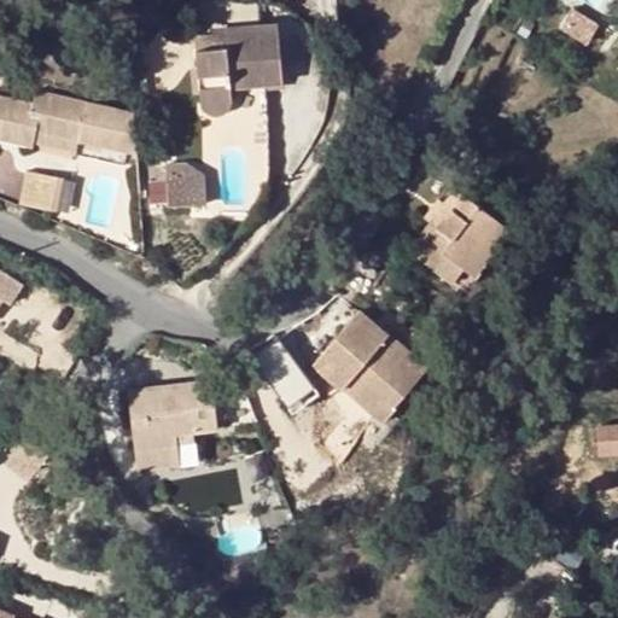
[(560,21),(572,30),(581,16),(569,9),(560,21)]
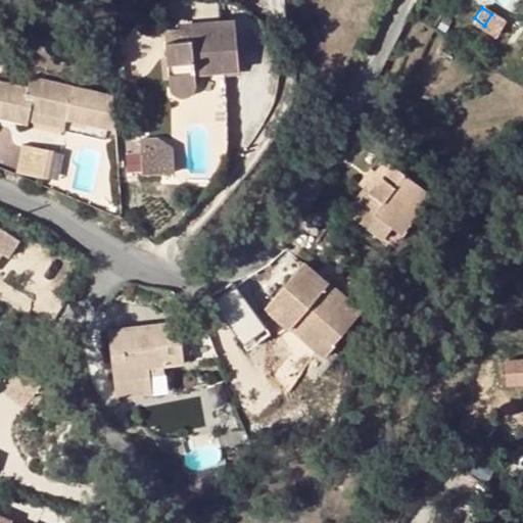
[(236,26),(199,29),(199,39),(185,41),(169,42),(173,84),(173,88),(176,93),(181,95),(185,96),(190,96),(194,93),(197,90),(199,85),(198,73),(225,70),(239,68),(236,26)]
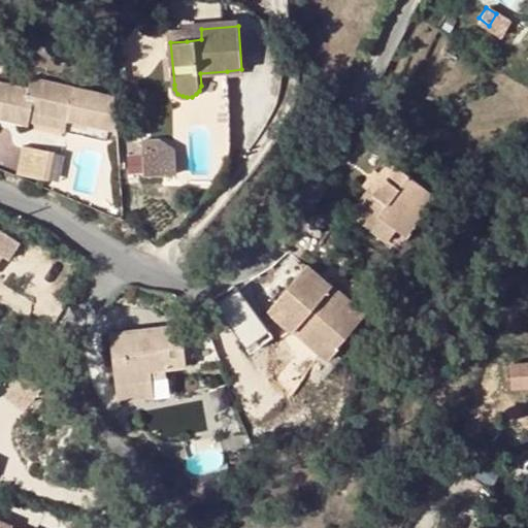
[(187,30),(187,41),(201,39),(201,29),(187,30)]
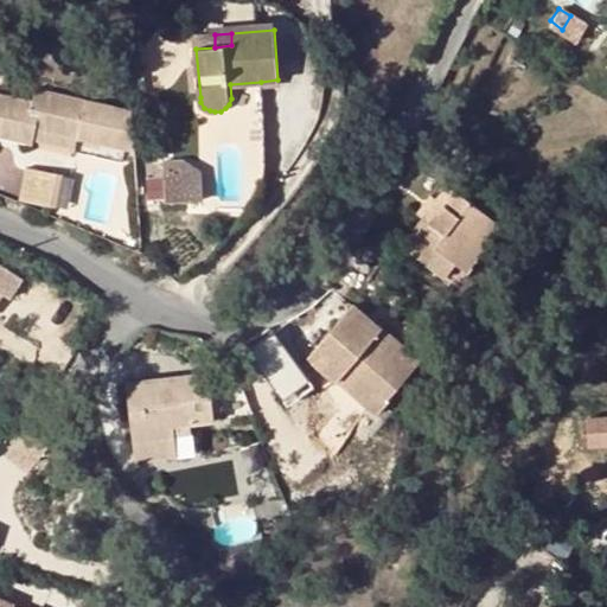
[(0,135),(36,142),(36,139),(37,129),(71,135),(80,138),(136,147),(133,108),(38,89),(36,101),(0,93),(0,135)]
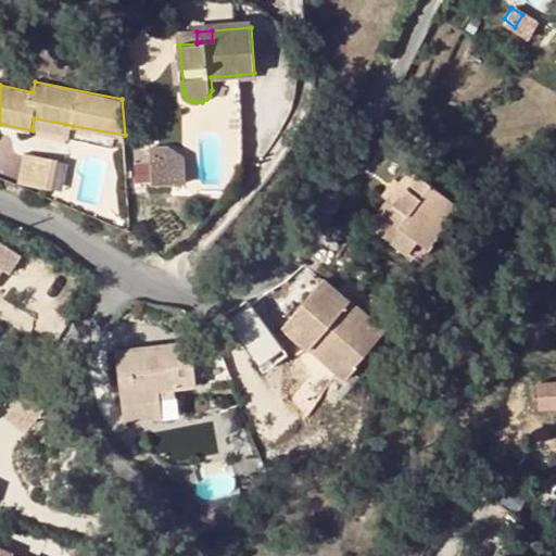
[(34,118),(33,127),(72,135),(73,126),(65,124),(34,118)]
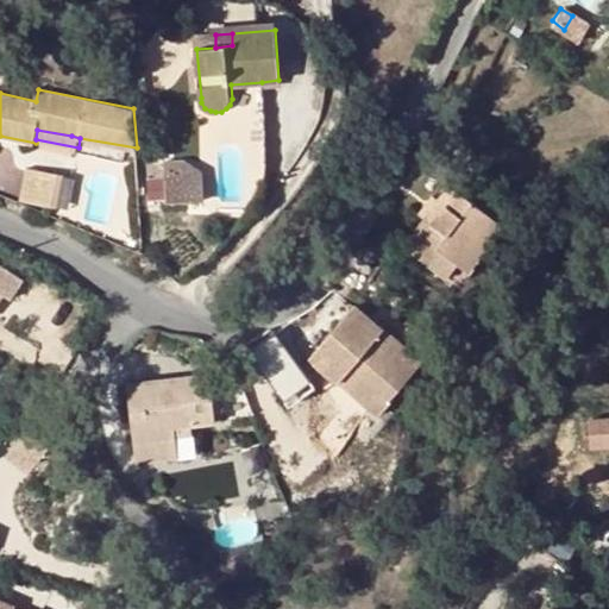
[(26,167),(19,199),(68,208),(74,176),(26,167)]
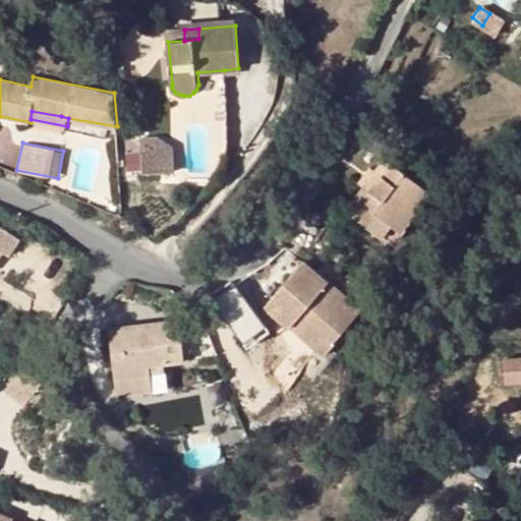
[(177,150),(163,151),(164,172),(178,172),(177,150)]
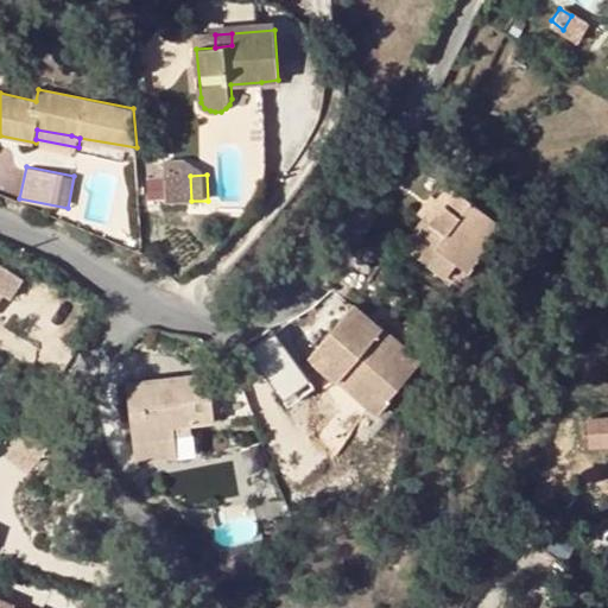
[(171,177),(173,203),(191,201),(190,176),(171,177)]
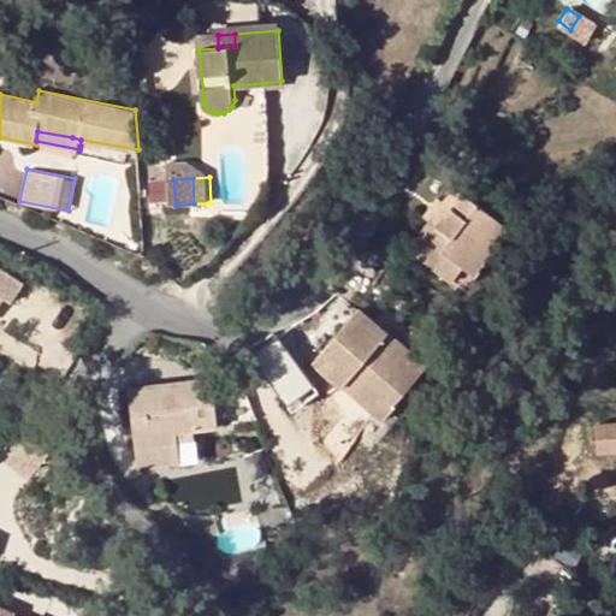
[(444,199),(431,218),(410,246),(452,277),(498,215),(456,183),(444,199)]
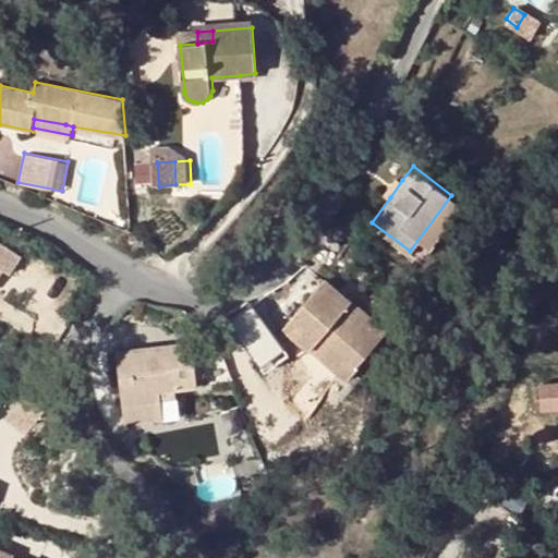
[(384,193),(390,197),(402,180),(396,176),(384,193)]
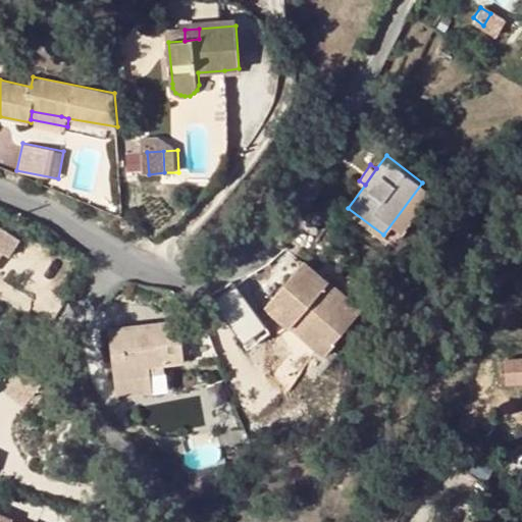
[(422,183),(383,235),(392,242),(430,188),(422,183)]
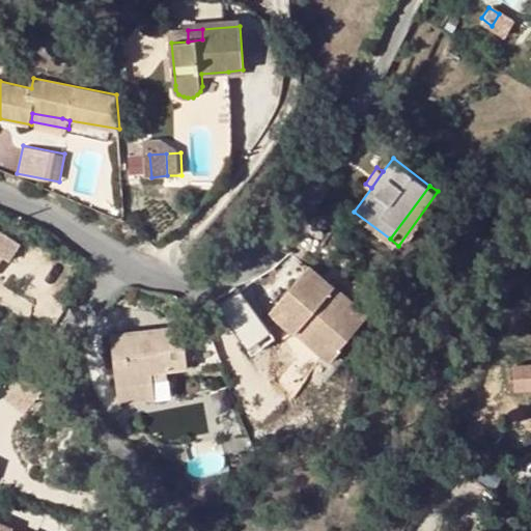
[(0,244),(0,260),(9,248),(1,243),(0,244)]
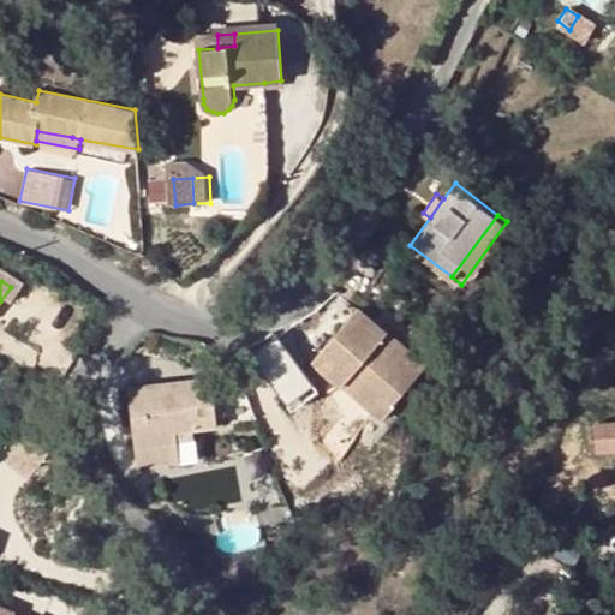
[(374,411),(386,396),(378,389),(411,350),(347,299),(304,353),(374,411)]
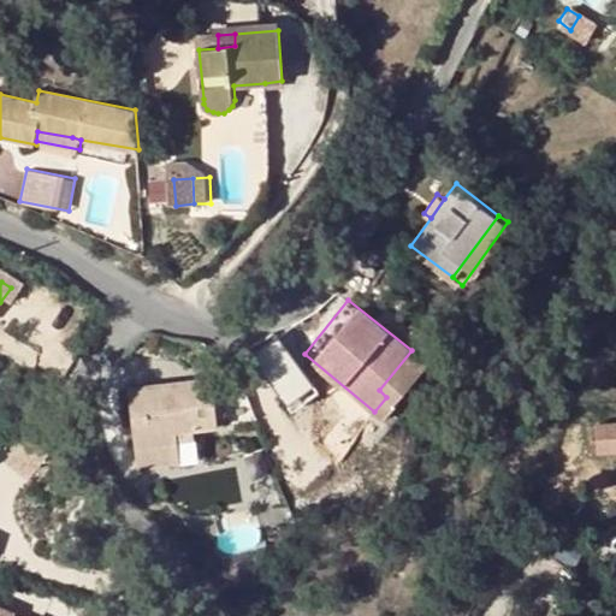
[(276,333),(232,362),(252,410),(279,394),(306,373),(276,333)]
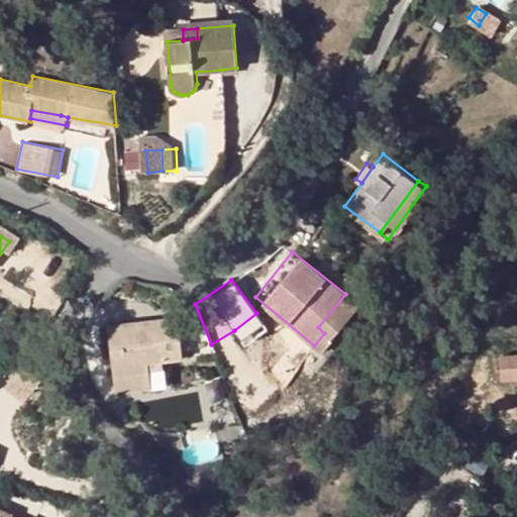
[(351,300),(345,294),(318,327),(324,333),(351,300)]
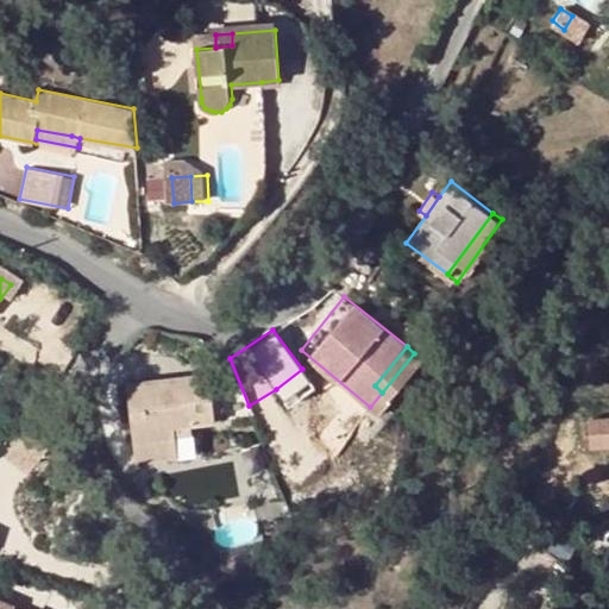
[(209,372),(127,382),(129,391),(137,459),(176,454),(173,425),(214,419),(209,372)]
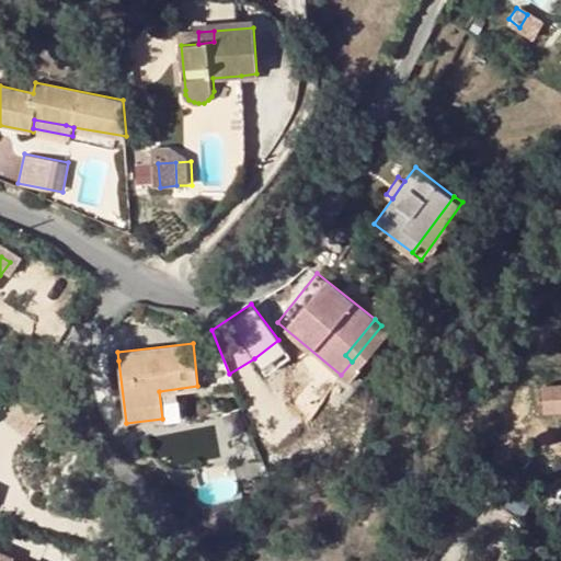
[(560,389),(535,393),(538,419),(560,414),(560,389)]
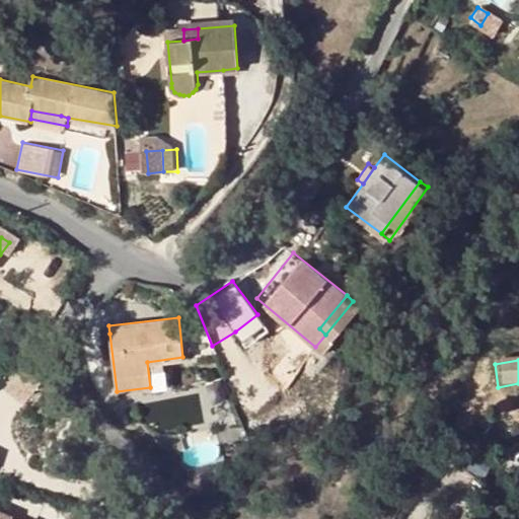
[(214,379),(205,382),(210,395),(219,392),(214,379)]
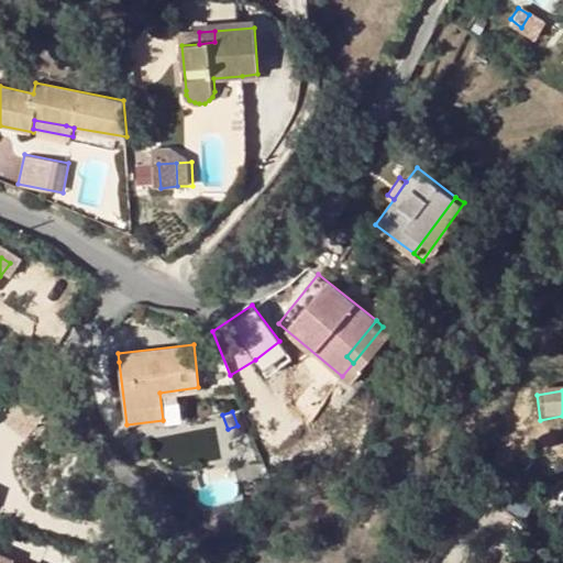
[(13,559),(0,553),(0,562),(13,562),(12,562),(13,559)]
